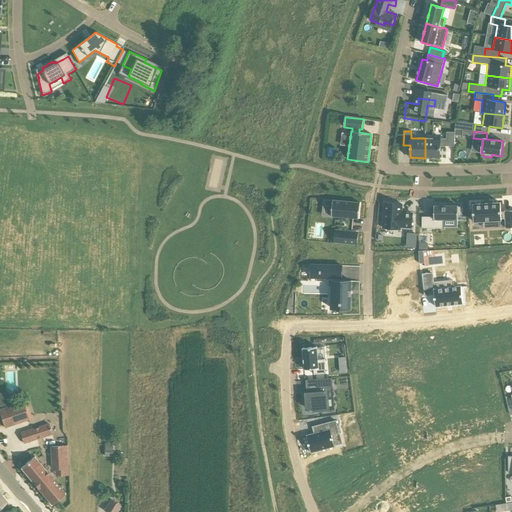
[(425,138),(425,158),(440,158),(440,146),(454,146),(455,132),(447,132),(446,139),(425,138)]
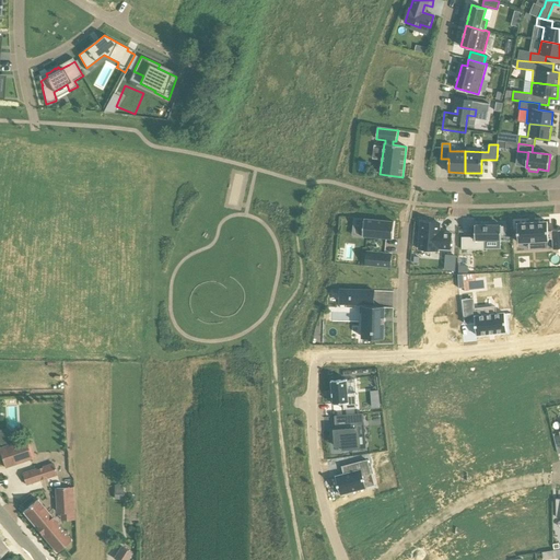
[(394,222),(364,220),(362,236),(393,240),(394,222)]
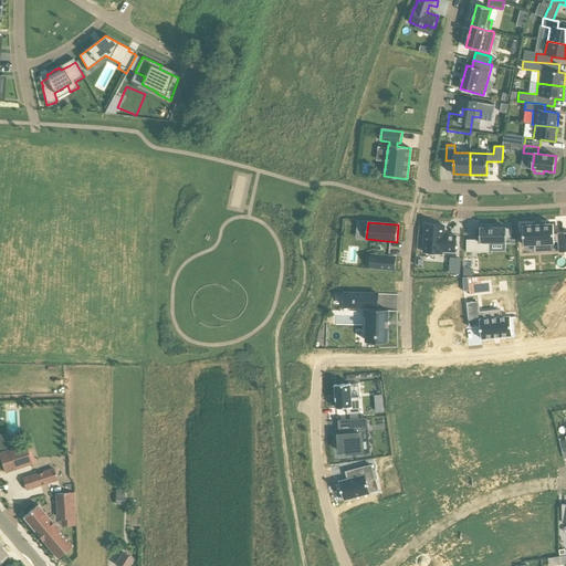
[(426,224),(423,252),(442,253),(443,251),(456,252),(457,236),(444,234),(444,226),(426,224)]
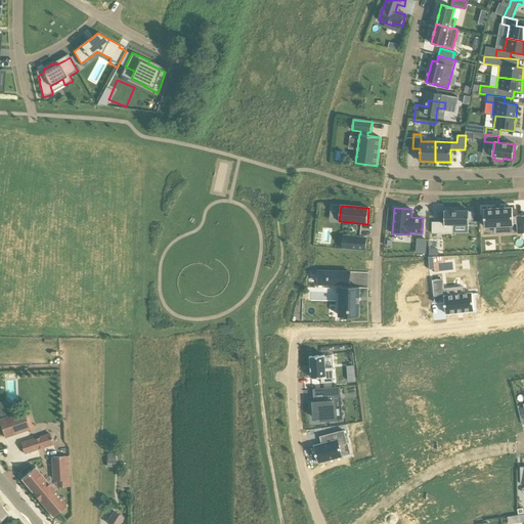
[(513,208),(484,209),(485,227),(494,226),(512,225),(514,225),(513,223),(517,223),(518,233),(523,232),(523,215),(517,216),(517,217),(513,217),(513,208)]
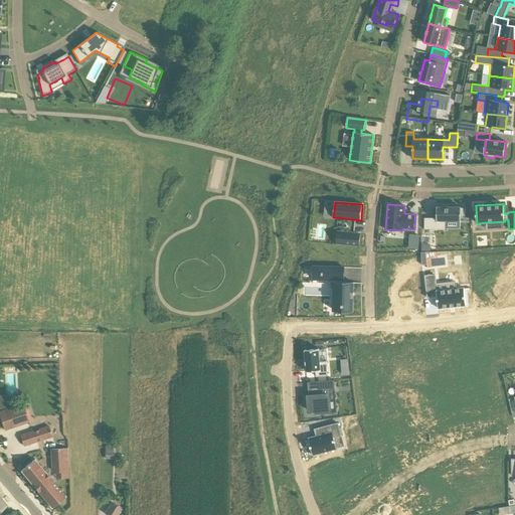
[(424,218),(424,229),(446,229),(446,221),(461,221),(461,215),(463,215),(463,208),(461,208),(461,207),(437,207),(437,218),(424,218)]
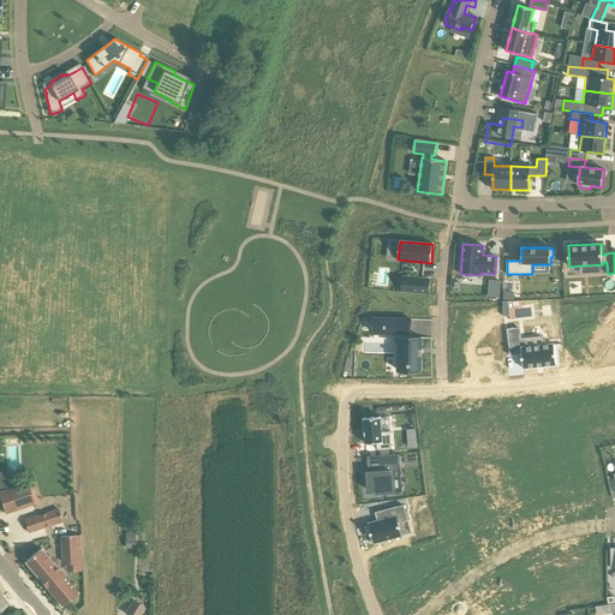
[(429,280),(404,278),(402,291),(428,293),(429,280)]
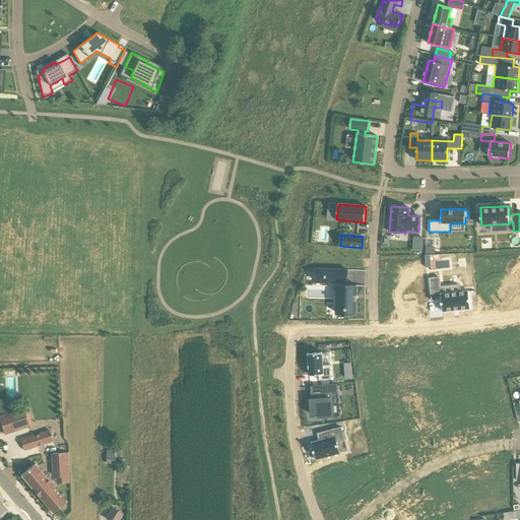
[(424,238),(413,237),(412,251),(423,252),(424,238)]
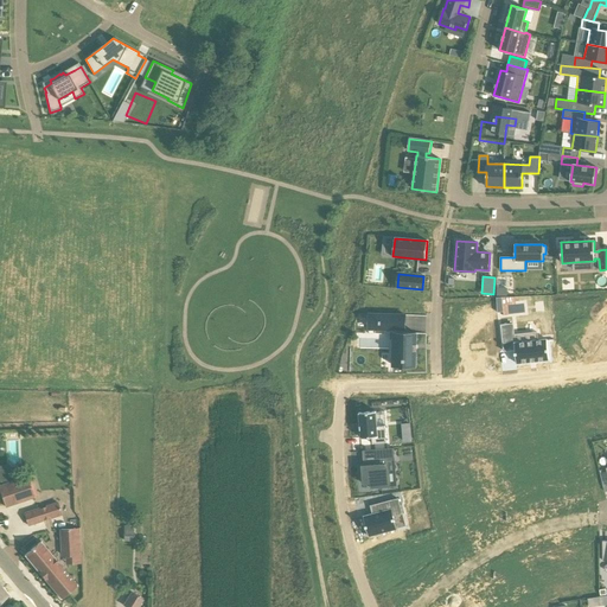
[(369,315),(369,328),(370,328),(390,330),(390,339),(394,339),(393,365),(415,366),(416,351),(416,350),(416,345),(416,344),(416,333),(404,333),(404,331),(406,315),(391,314),(369,314),(369,315)]
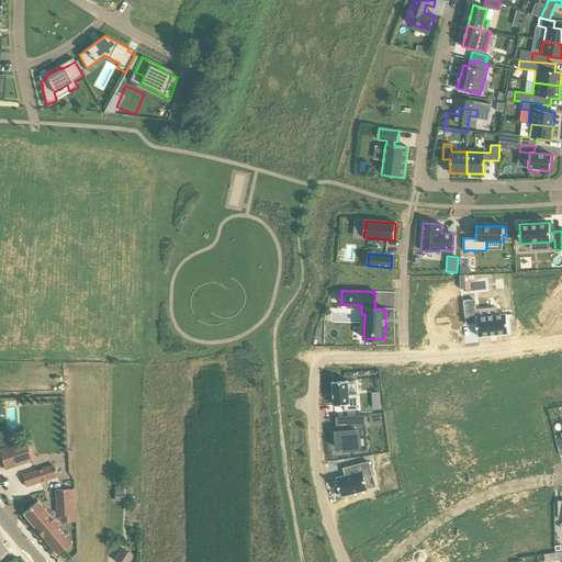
[(523,328),(554,324),(553,316),(561,314),(561,300),(561,298),(547,300),(548,306),(519,310),(523,328)]
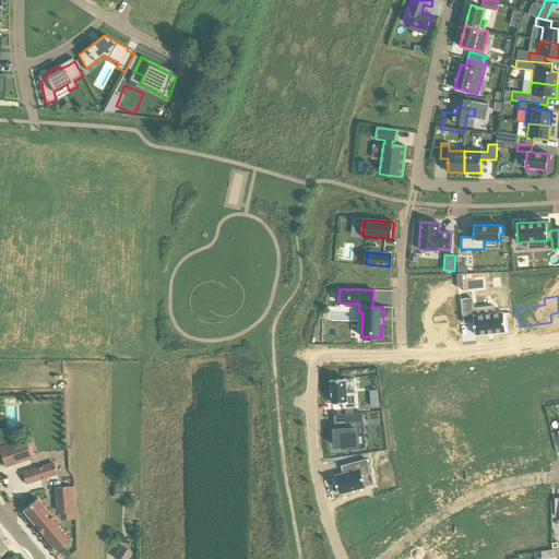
[(474,323),(476,335),(507,332),(504,313),(495,314),(494,307),(485,308),(485,316),(474,317),(472,299),(462,300),(465,324),(474,323)]
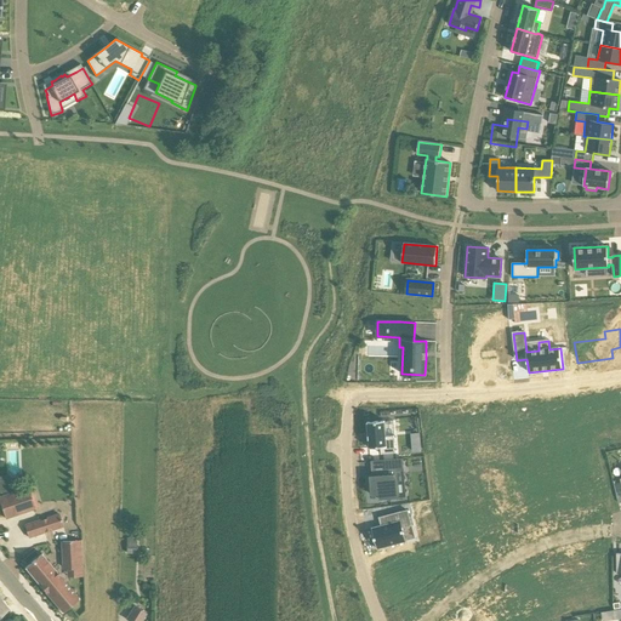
[(386,437),(385,422),(385,421),(375,422),(375,421),(370,421),(370,422),(368,422),(368,423),(369,436),(369,437),(369,439),(369,440),(370,446),(370,448),(381,446),(381,454),(396,454),(394,436),(386,437)]
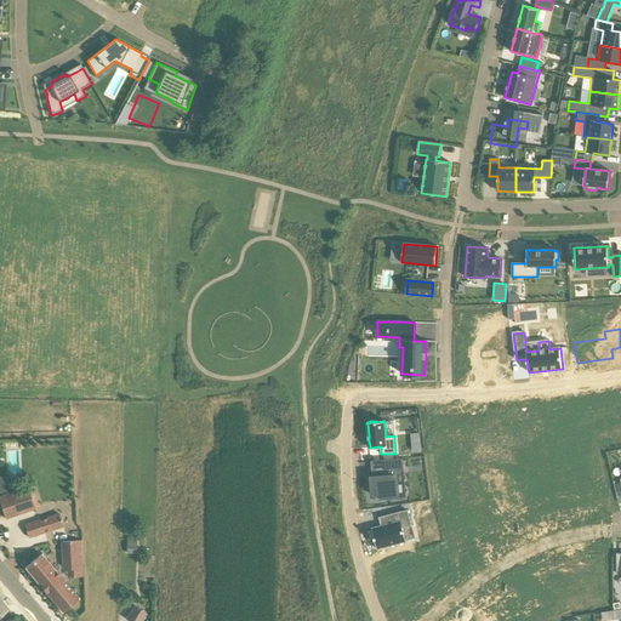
[(403,459),(371,461),(372,476),(370,476),(371,495),(380,495),(380,500),(397,497),(394,469),(404,468),(403,459)]
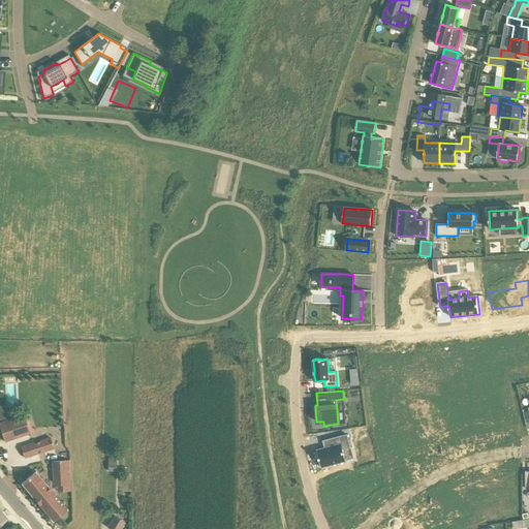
[(30,433),(24,416),(0,424),(0,428),(5,442),(30,433)]
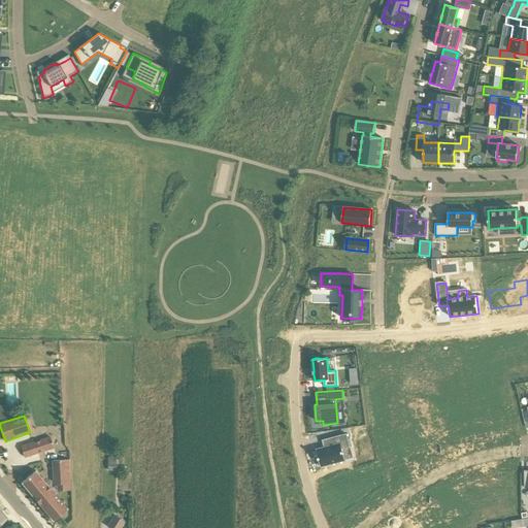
[(326,447),(317,449),(322,466),(347,459),(343,449),(351,447),(347,433),(324,439),(326,447)]
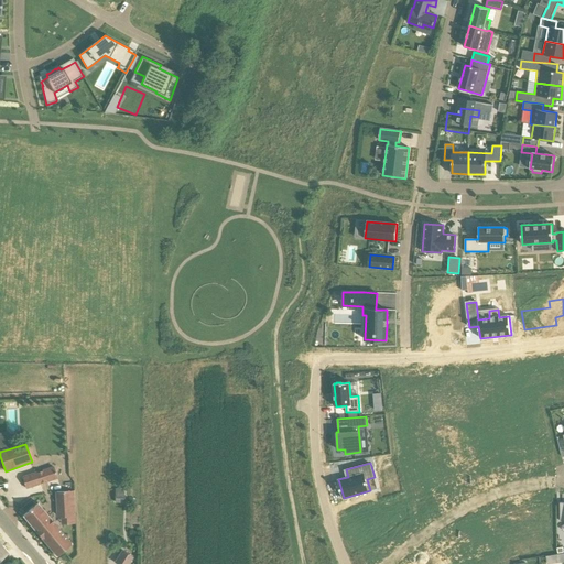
[(54,467),(43,472),(46,481),(57,478),(54,467)]
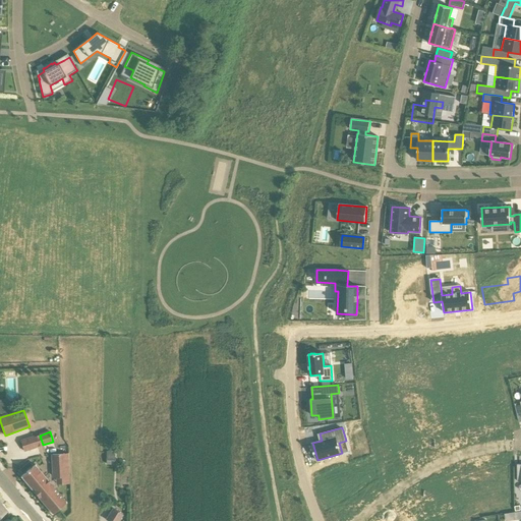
[(24,451),(37,447),(34,437),(20,442),(24,451)]
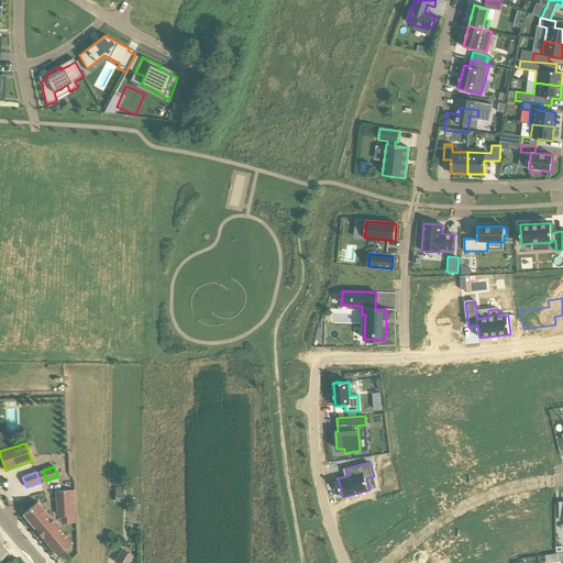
[(124,501),(124,488),(116,488),(116,501),(124,501)]
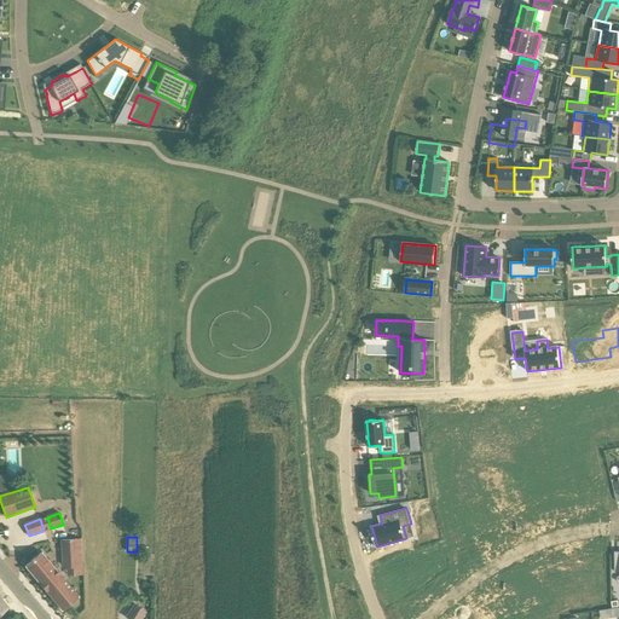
[(77,539),(63,541),(64,568),(79,567),(77,539)]
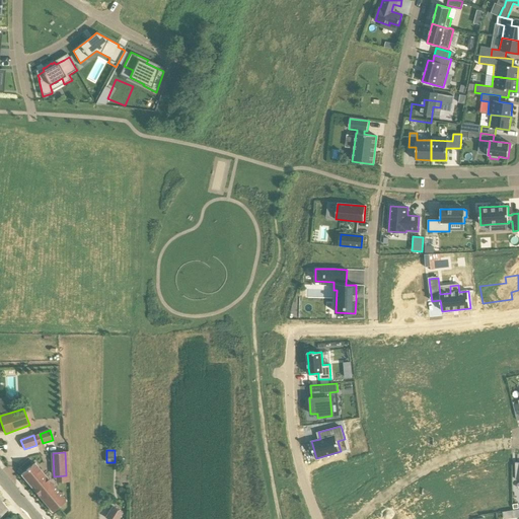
[(53,513),(67,501),(35,463),(21,475),(22,475),(52,512),(53,513)]
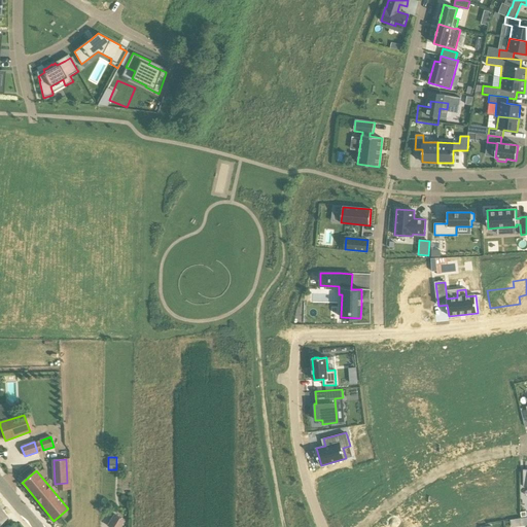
[(107,526),(109,526),(119,526),(125,521),(115,515),(107,526)]
